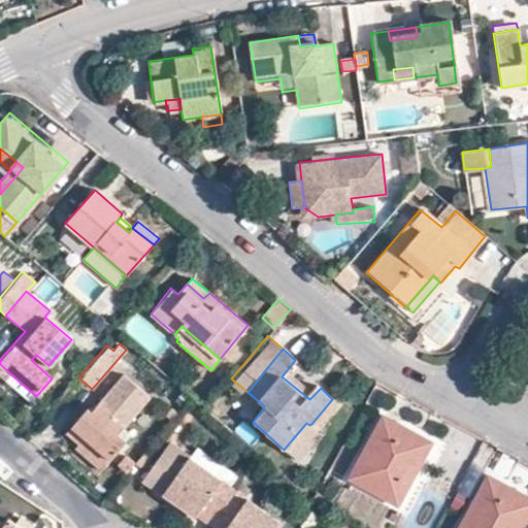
[(0,375),(5,381),(11,374),(0,364),(0,375)]
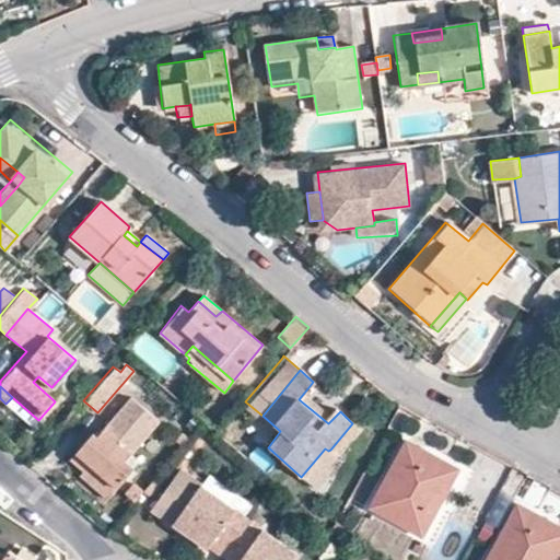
[(334,418),(304,393),(299,399),(328,423),(334,418)]
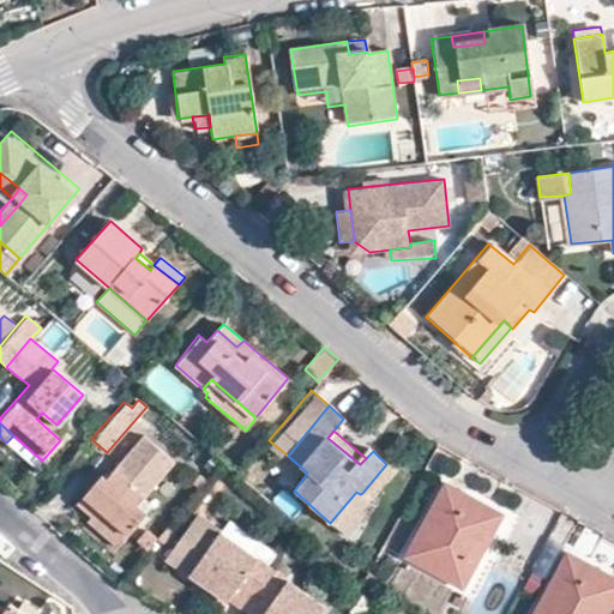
[(100,474),(83,494),(127,534),(145,512),(125,497),(131,489),(142,499),(173,462),(142,434),(110,473),(112,475),(107,481),(100,474)]
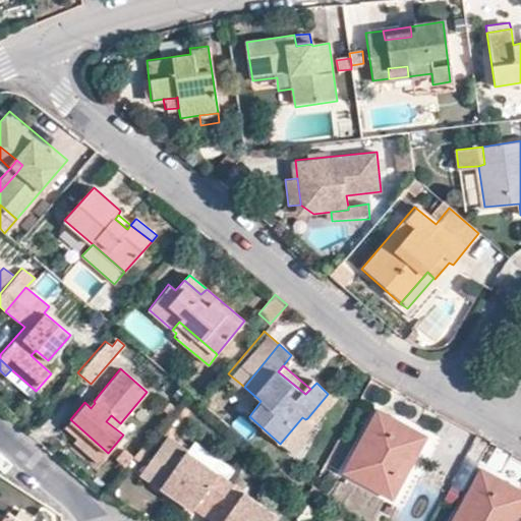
[(329,394),(328,394),(307,418),(305,419),(310,424),(333,399),(329,394)]
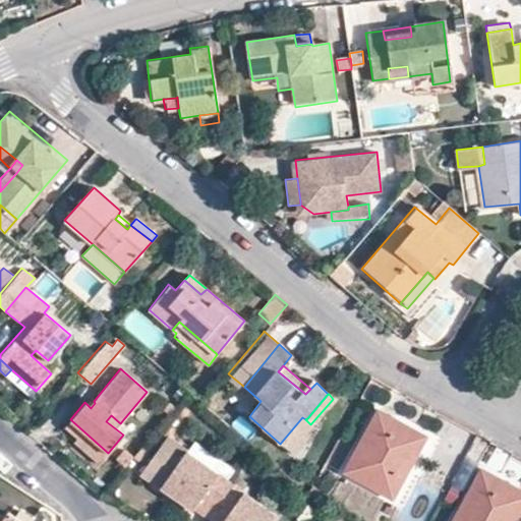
[(342,472),(392,499),(427,438),(378,409),(342,472)]
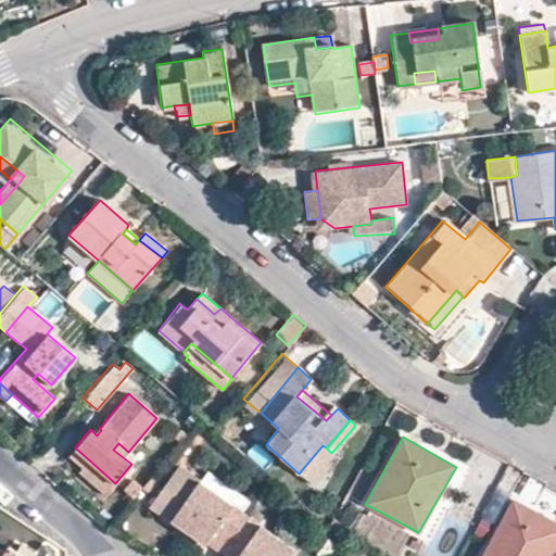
[(78,471),(106,495),(115,483),(75,447),(70,454),(83,466),(78,471)]
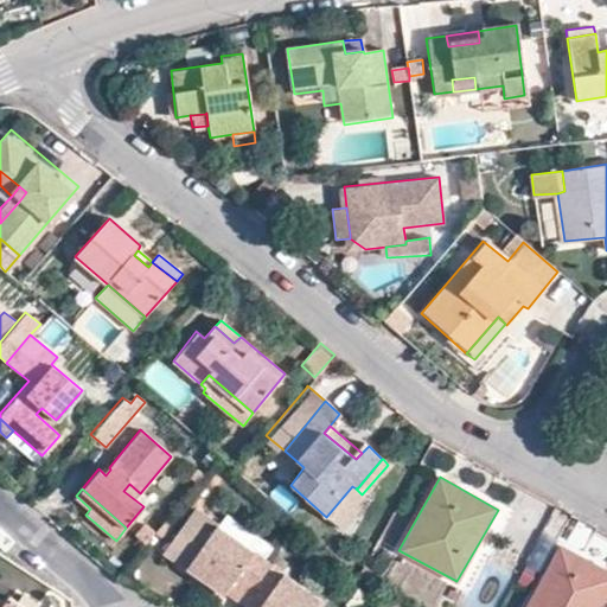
[(240,601),(268,562),(192,508),(164,550),(223,593),(227,590),(240,601)]
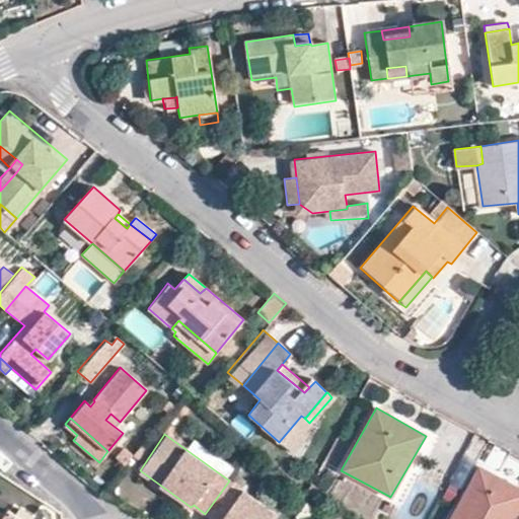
[(448,518),(513,518),(518,508),(518,494),(475,470),(448,518)]
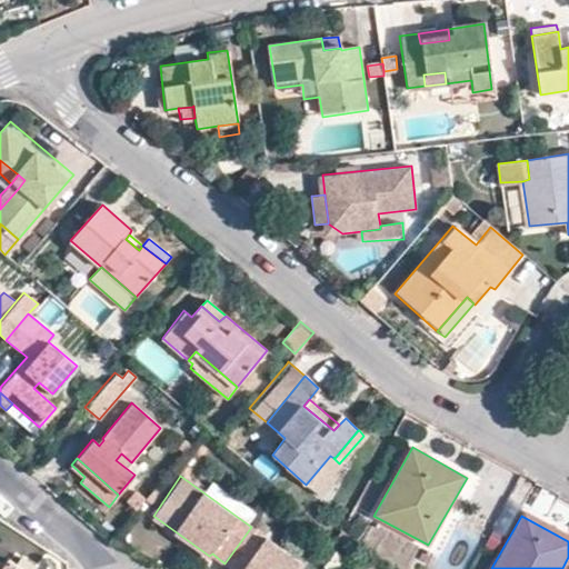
[(293,568),(299,561),(251,527),(225,563),(232,568),(293,568)]
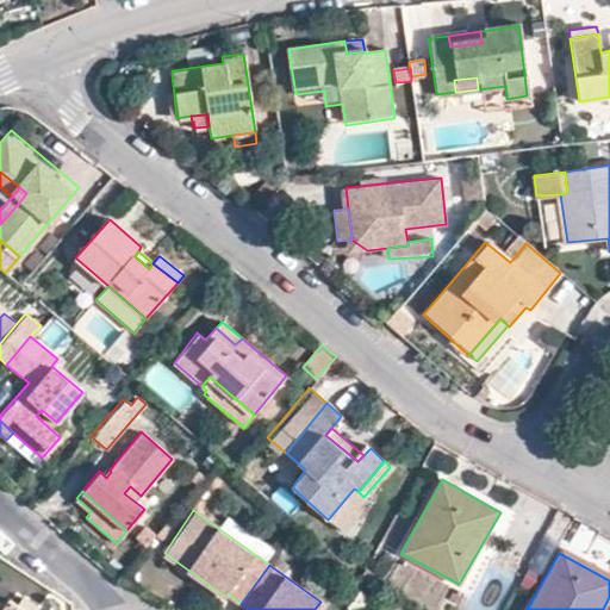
[(0,609),(38,609),(41,608),(27,599),(23,608),(16,603),(11,609),(6,609),(0,605),(0,609)]
